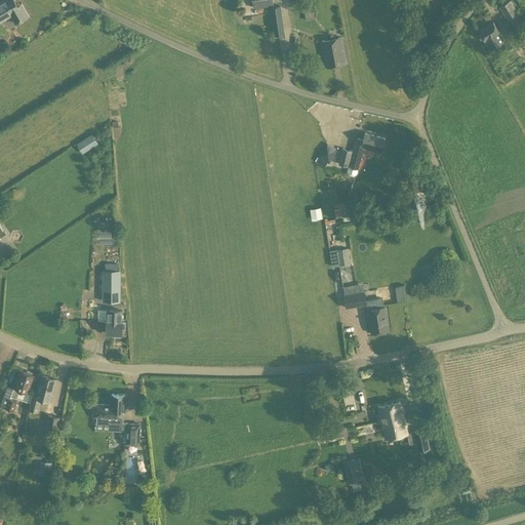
[(0,19),(9,15),(14,24),(30,15),(22,2),(17,5),(14,0),(3,0),(0,2),(0,19)]
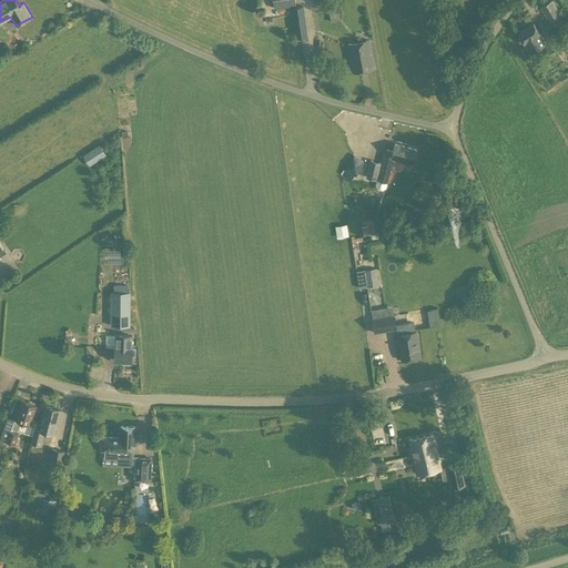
[(295,0),(272,0),(274,9),(296,7),(295,0)]
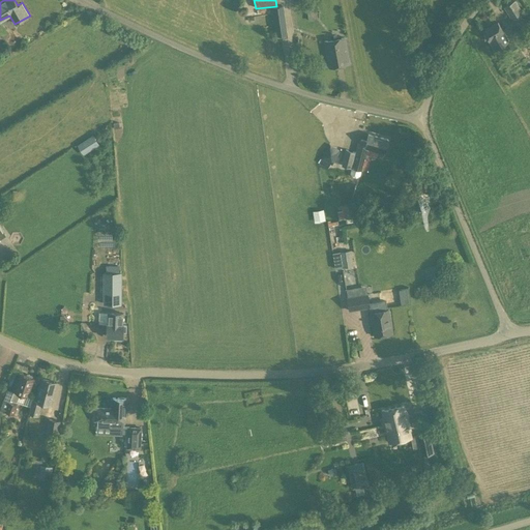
[(529,26),(521,11),(514,2),(505,7),(511,18),(512,17),(522,31),(523,33),(529,29),(529,27),(529,26)]
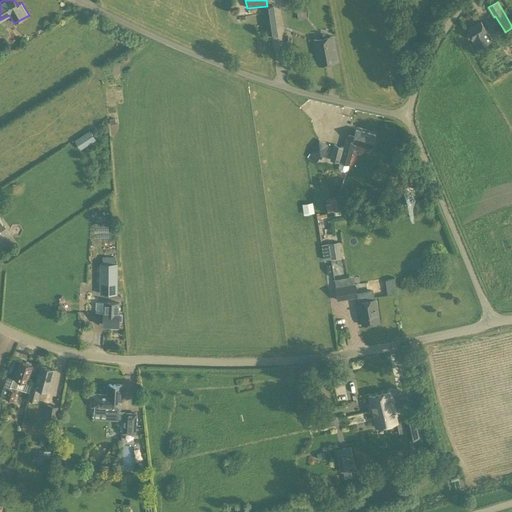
[(277,34),(278,34),(274,5),(263,7),(267,36),(267,35),(268,37),(277,36),(277,34)]
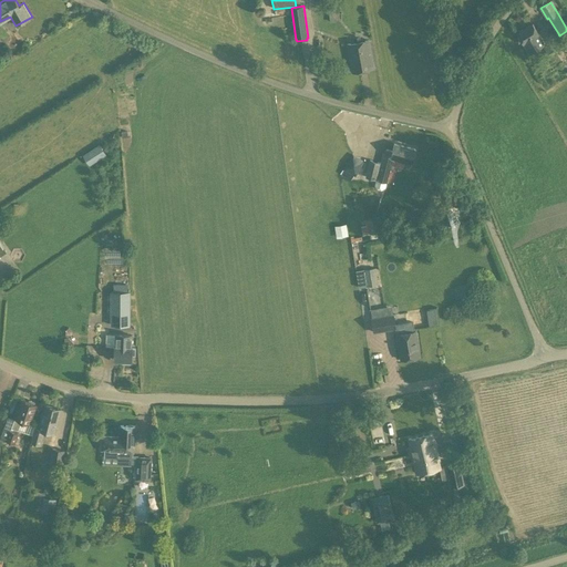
[(516,33),(528,53),(545,43),(533,23),(516,33)]
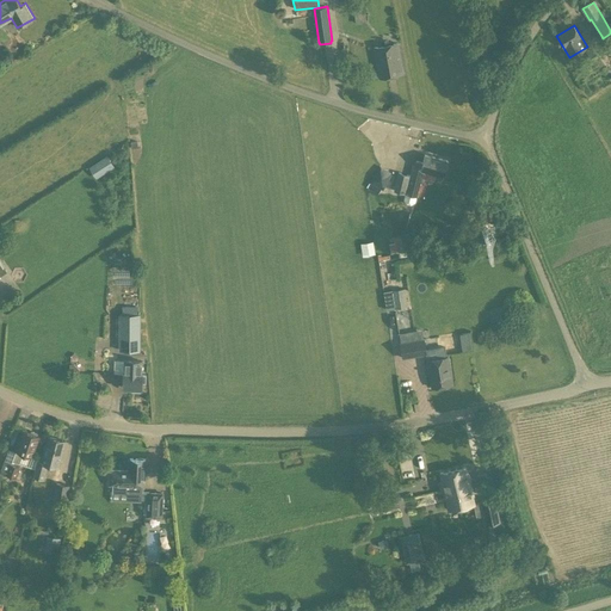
[(380,79),(402,74),(396,43),(374,48),(380,79)]
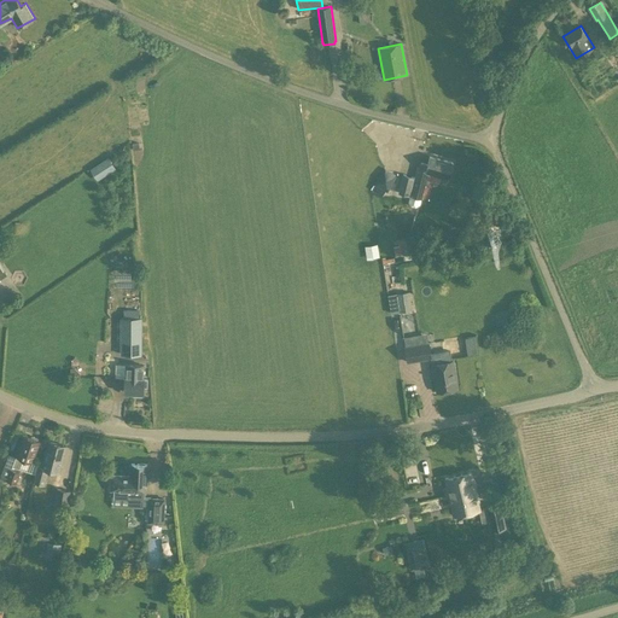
[(604,56),(600,48),(593,52),(598,59),(604,56)]
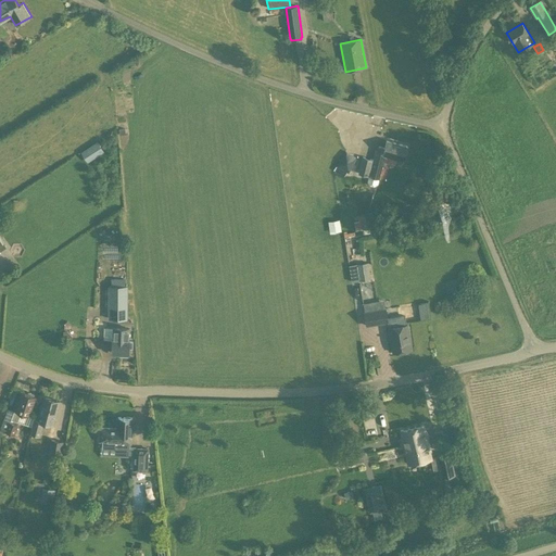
[(404,159),(407,146),(387,140),(384,148),(377,146),(374,160),(363,156),(362,160),(359,173),(369,175),(367,181),(369,186),(374,187),(378,185),(379,179),(386,156),(392,159),(392,155),(404,159)]
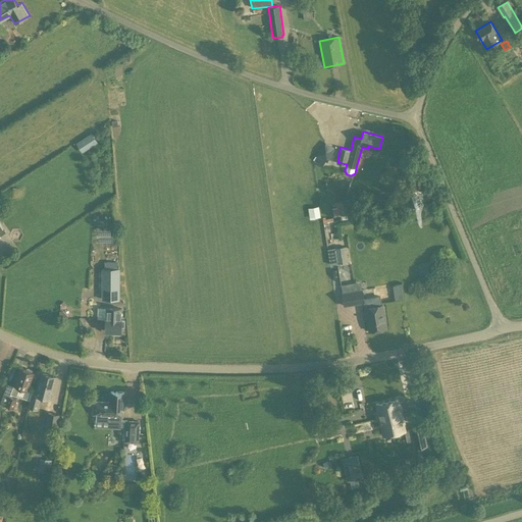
[(76,144),(82,153),(96,144),(91,136),(76,144)]
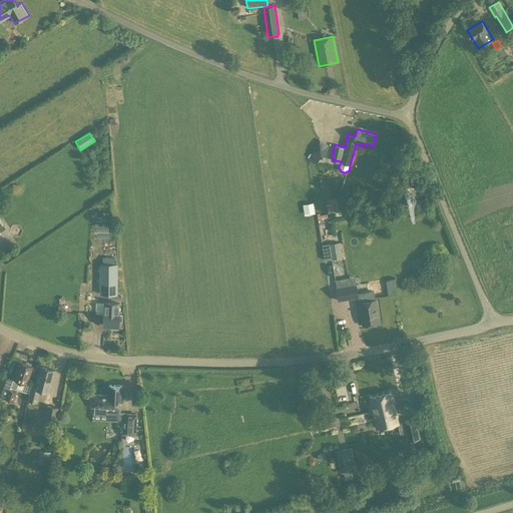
[(322,159),(328,146),(319,141),(312,154),(322,159)]
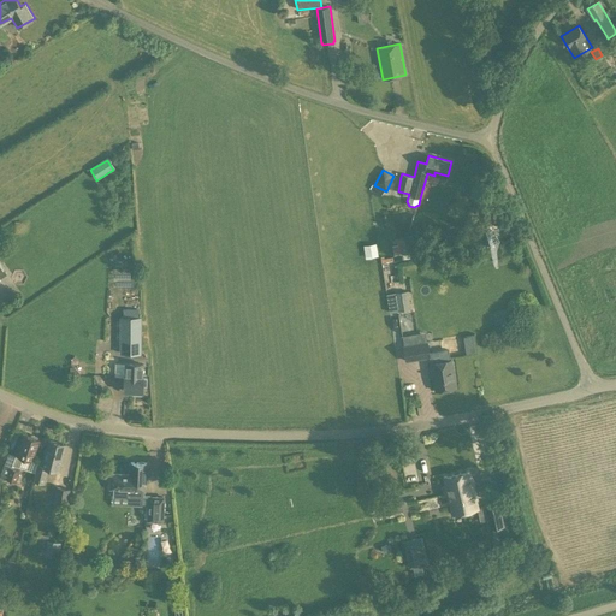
[(396,240),(397,244),(398,253),(413,250),(410,236),(396,240)]
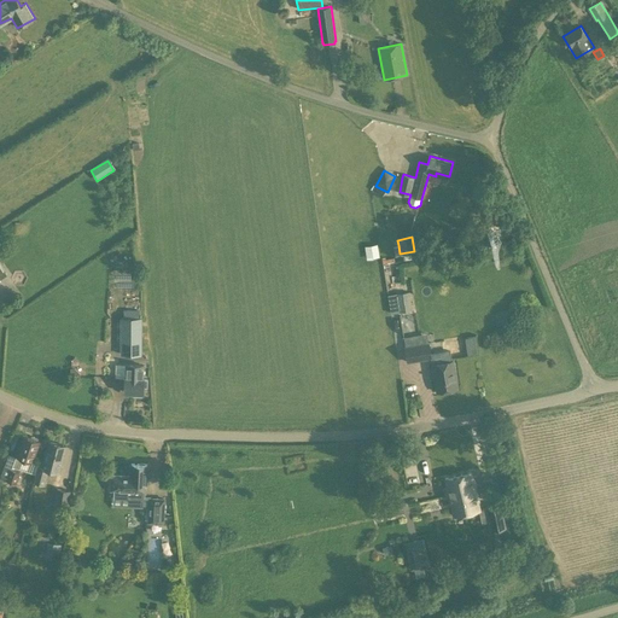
[(365,245),(366,258),(379,256),(377,243),(365,245)]
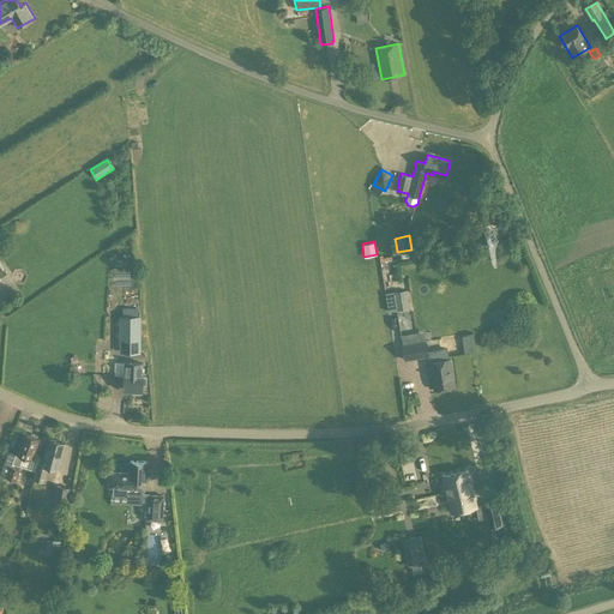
[(410,308),(408,290),(386,293),(390,312),(410,308)]
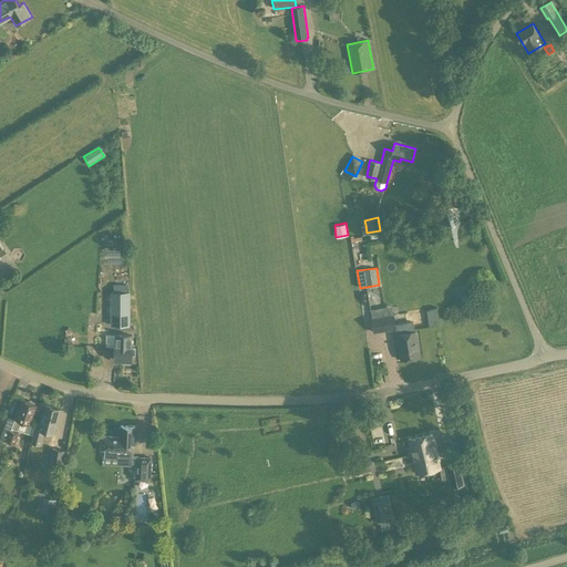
[(112,291),(111,326),(130,326),(131,291),(112,291)]
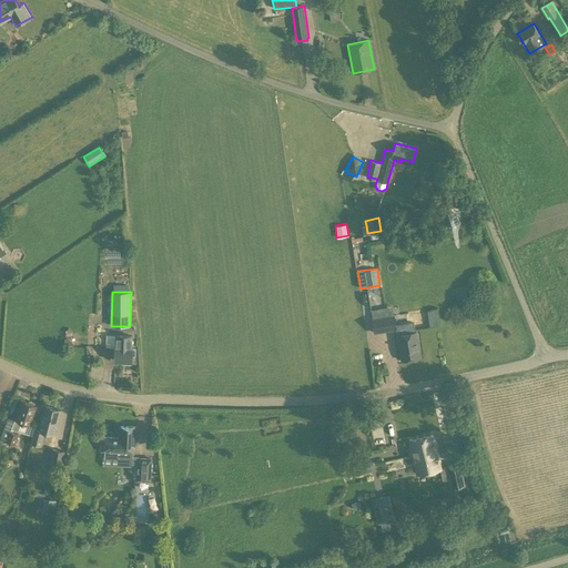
[(374,334),(397,330),(395,315),(394,315),(393,306),(372,310),(373,318),(372,318),(374,334)]
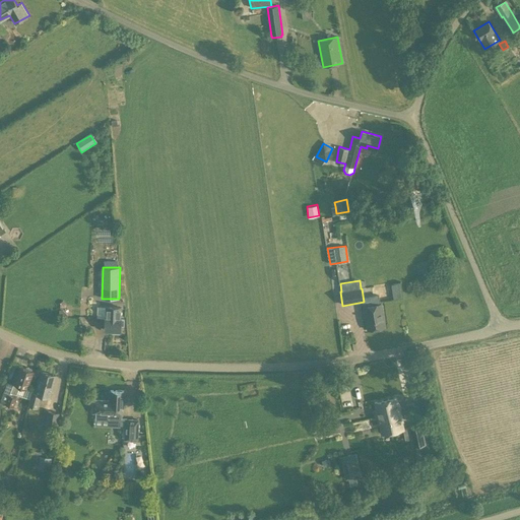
[(394,299),(402,297),(399,281),(391,283),(394,299)]
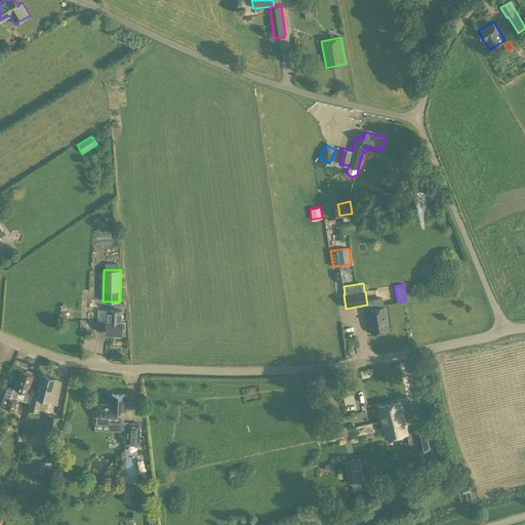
[(367,309),(371,332),(389,330),(385,307),(367,309)]
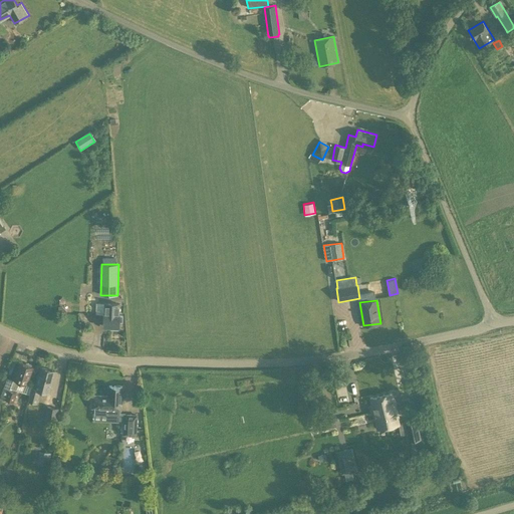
[(111,326),(111,329),(118,330),(119,322),(123,322),(123,315),(119,315),(119,314),(118,314),(118,303),(104,303),(104,313),(103,313),(102,326),(111,326)]
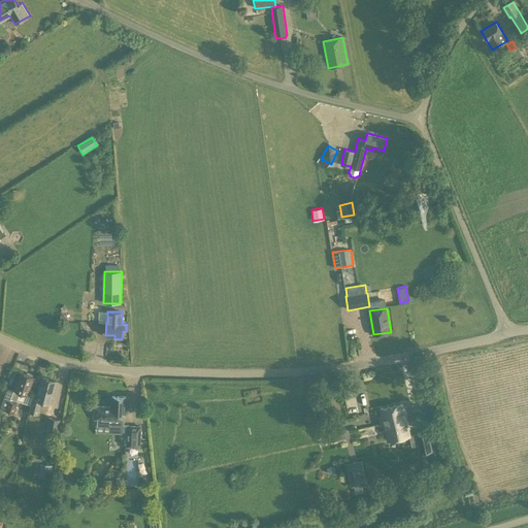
[(21,371),(18,382),(15,382),(12,389),(7,387),(0,407),(14,414),(18,403),(17,403),(21,392),(27,394),(33,375),(21,371)]
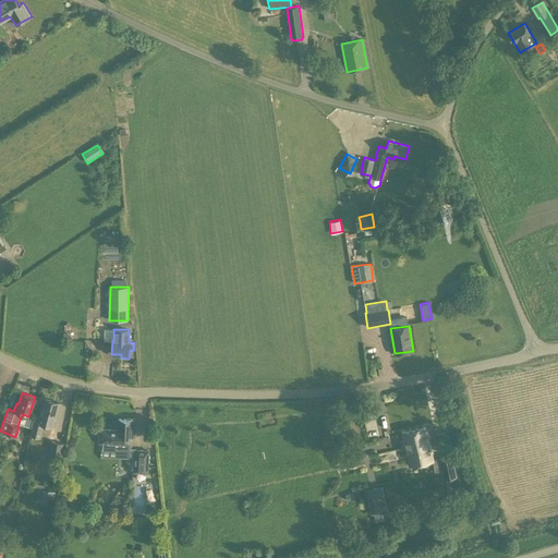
[(59,402),(44,398),(37,421),(34,420),(31,436),(40,438),(45,424),(52,426),(59,402)]
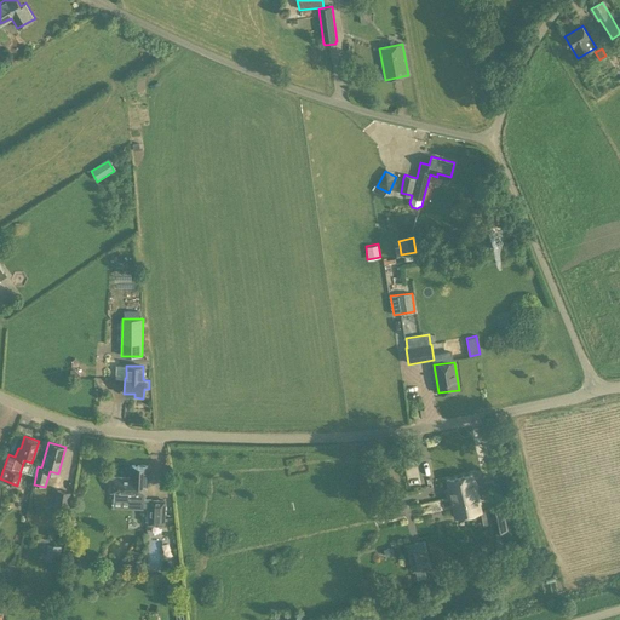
[(144,494),(145,487),(148,487),(148,477),(148,476),(148,466),(132,465),(131,477),(112,476),(110,492),(115,492),(114,500),(130,501),(130,500),(143,501),(144,494)]
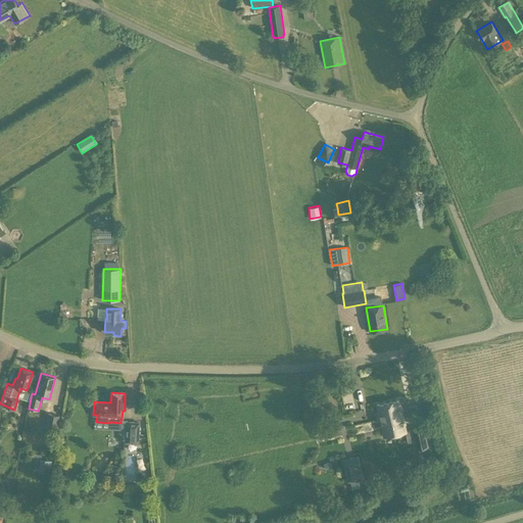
[(377,405),(384,436),(407,431),(398,399),(377,405)]
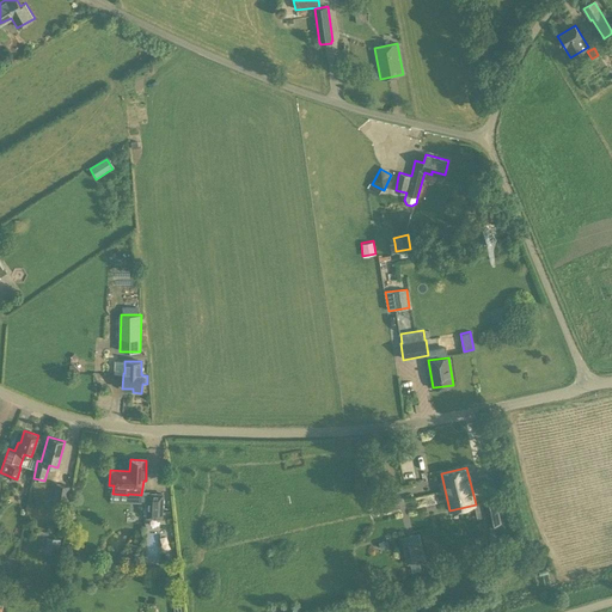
[(56,483),(53,501),(67,503),(68,500),(69,501),(71,489),(69,489),(71,487),(56,483)]
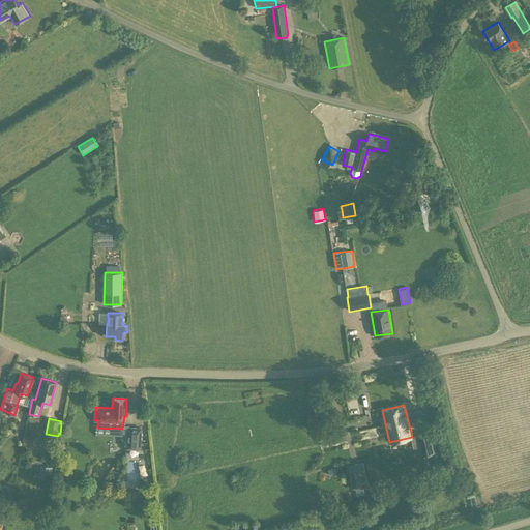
[(128,427),(127,449),(141,449),(142,427),(128,427)]
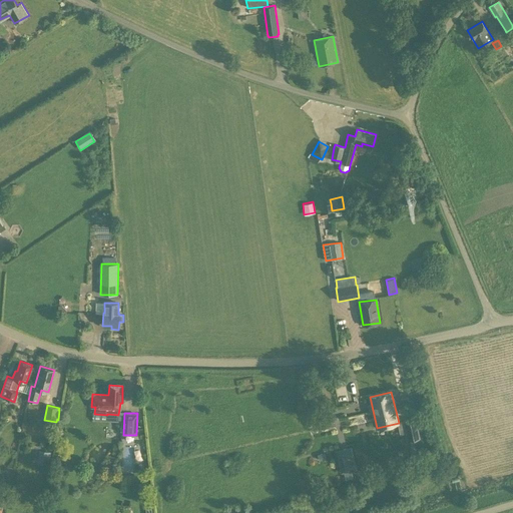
[(421,438),(417,419),(404,421),(404,422),(401,423),(403,434),(407,434),(408,441),(421,438)]
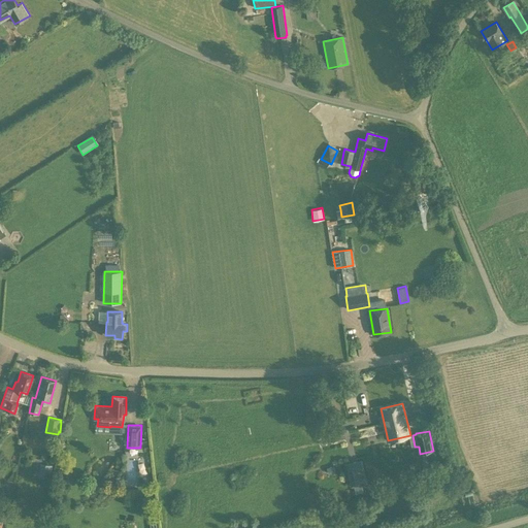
[(361,461),(345,464),(351,485),(365,482),(361,461)]
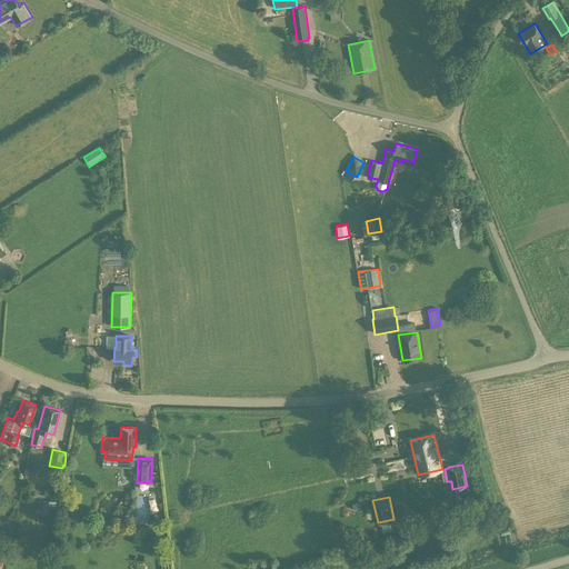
[(41,512),(53,515),(57,501),(43,499),(41,512)]
